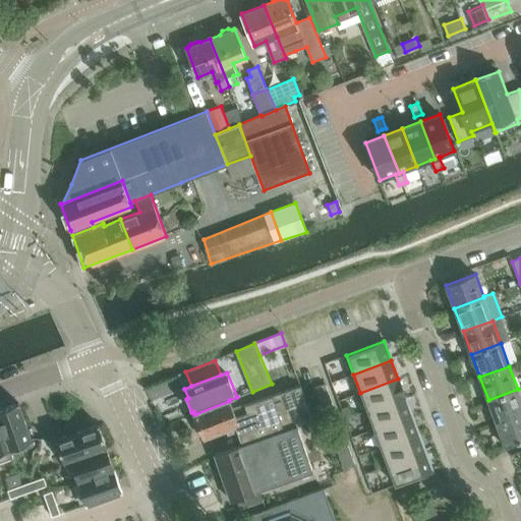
[(398,379),(360,393),(367,411),(404,397),(398,379)]
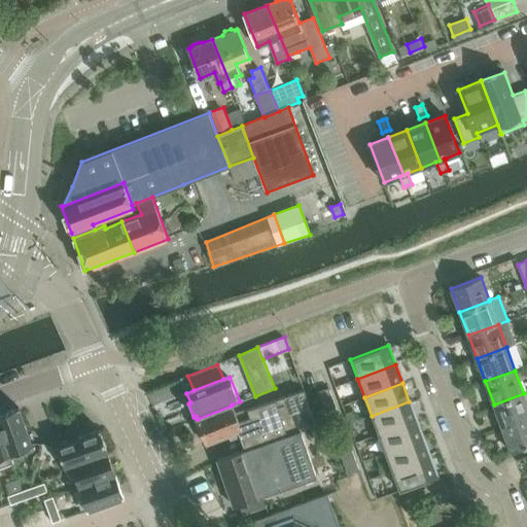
[(329,388),(318,392),(320,400),(332,396),(329,388)]
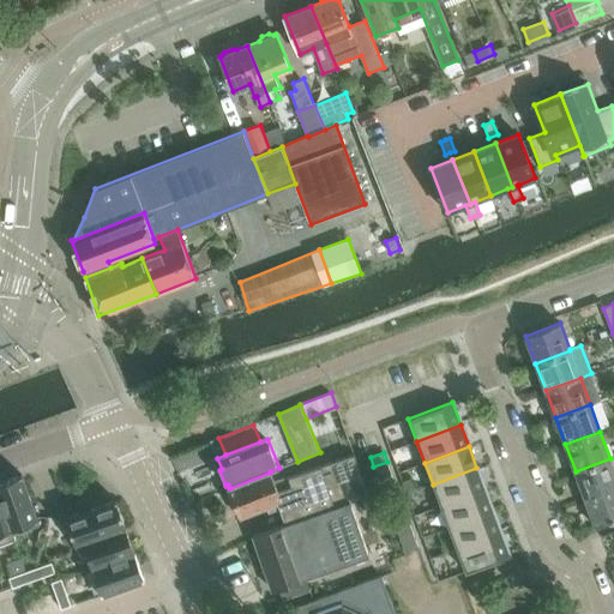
[(281,509),(287,525),(350,504),(350,503),(368,495),(354,456),(289,479),(289,476),(274,482),(270,473),(230,488),(232,491),(228,492),(233,504),(235,503),(241,518),(268,509),(269,512),(281,509)]
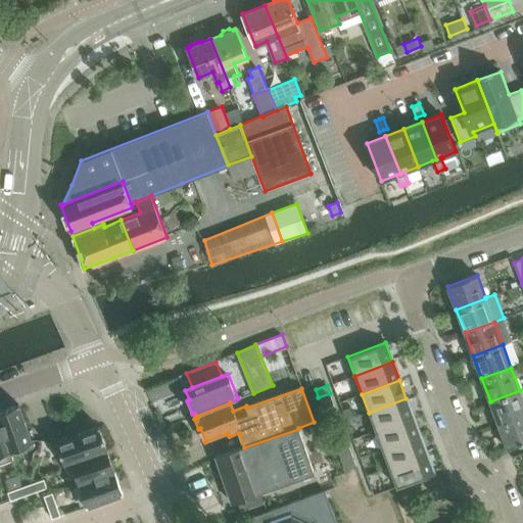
[(522,399),(520,390),(490,401),(498,424),(522,415),(522,399)]
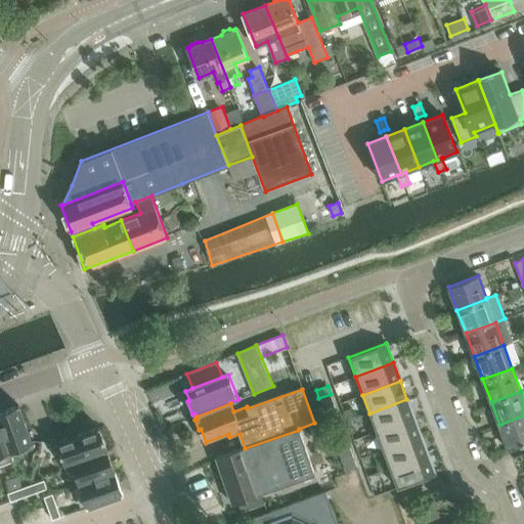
[(331,394),(318,398),(321,405),(334,401),(331,394)]
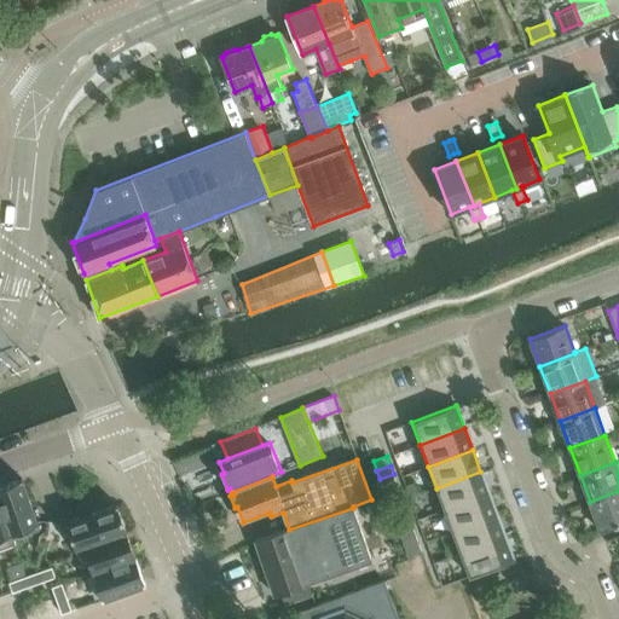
[(480,472),(437,489),(444,510),(489,493),(480,472)]
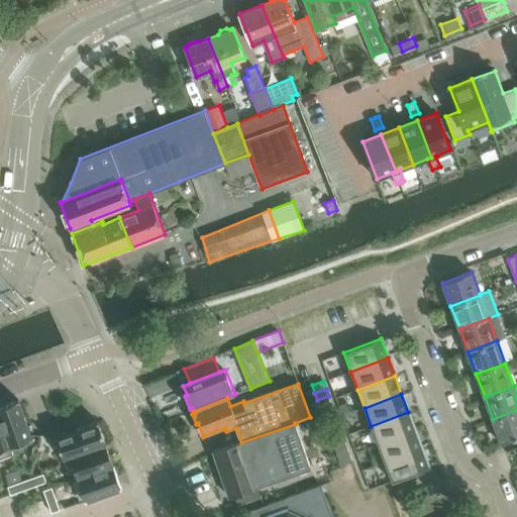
[(329,396),(317,400),(320,408),(331,404),(329,396)]
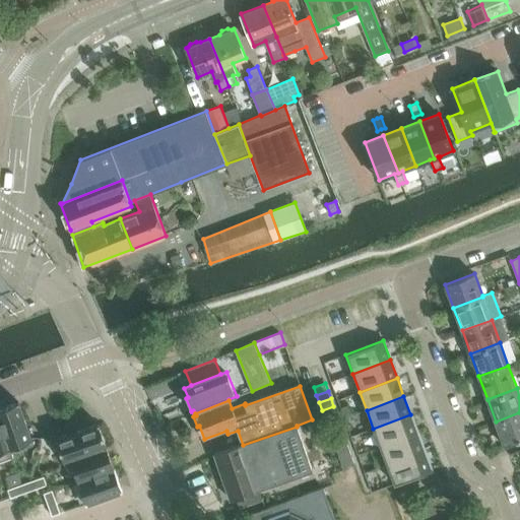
[(19,402),(0,408),(0,419),(13,457),(14,457),(12,452),(34,445),(31,437),(28,429),(20,407),(20,405),(19,402)]
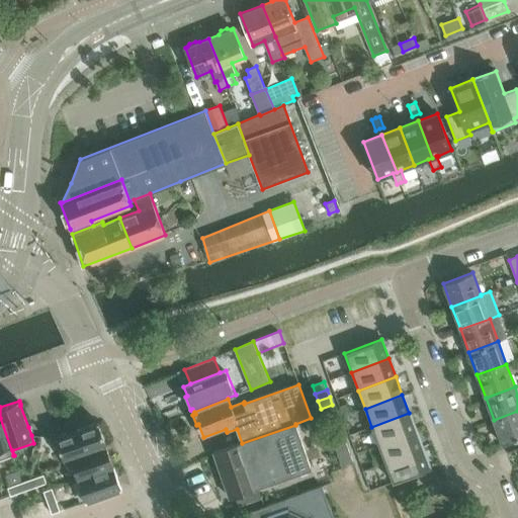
[(517,411),(494,420),(503,444),(517,437),(517,411)]
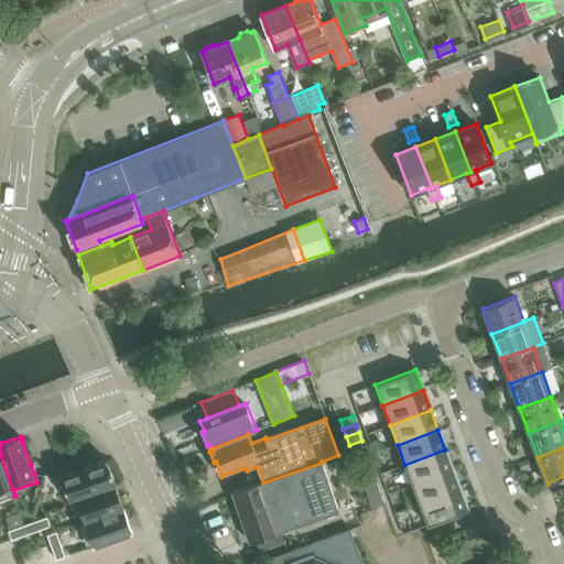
[(445,449),(404,465),(412,485),(453,469),(445,449)]
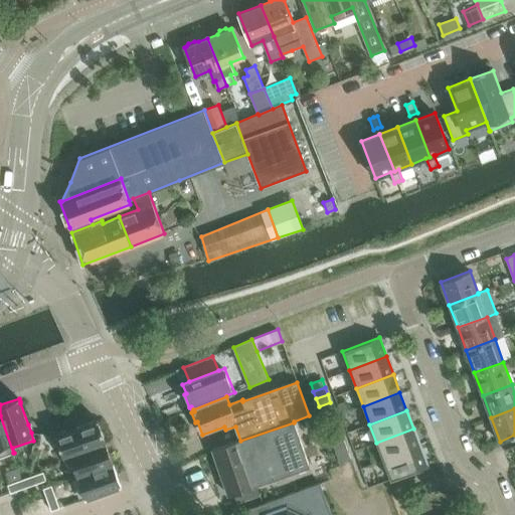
[(0,415),(0,457),(13,453),(0,415)]
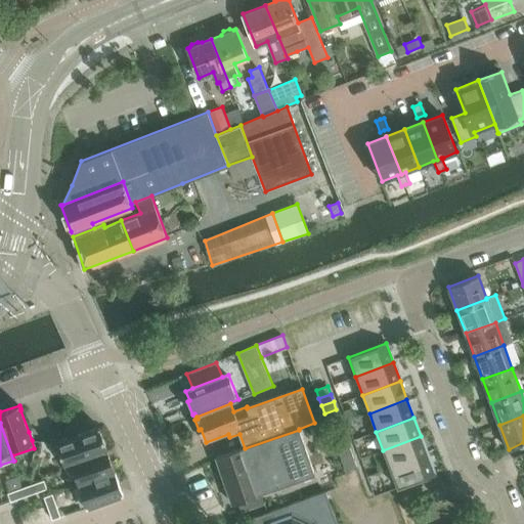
[(64,466),(71,463),(106,450),(107,449),(99,427),(56,442),(64,466)]
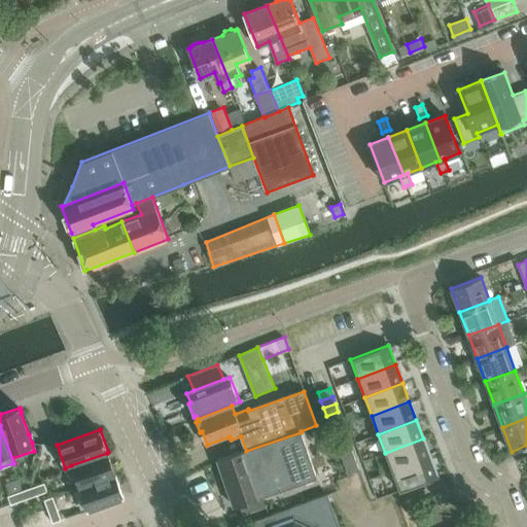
[(317,477),(301,432),(246,451),(218,460),(234,506),(317,477)]
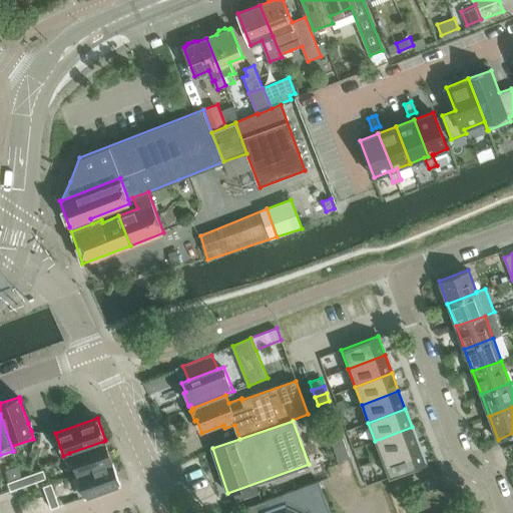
[(339,427),(328,431),(331,439),(342,435),(339,427)]
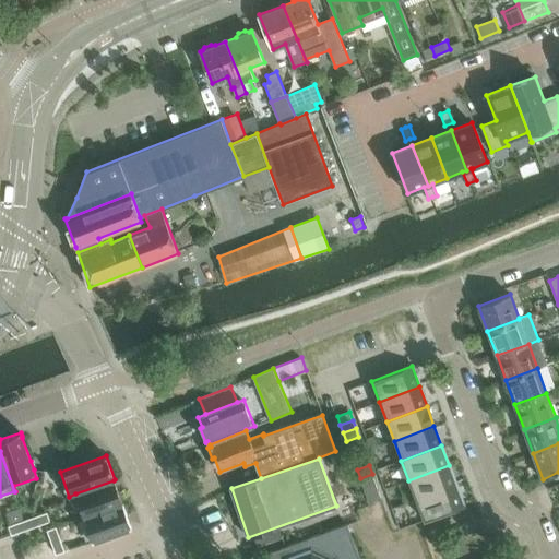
[(449,465),(408,480),(416,500),(455,485),(449,465)]
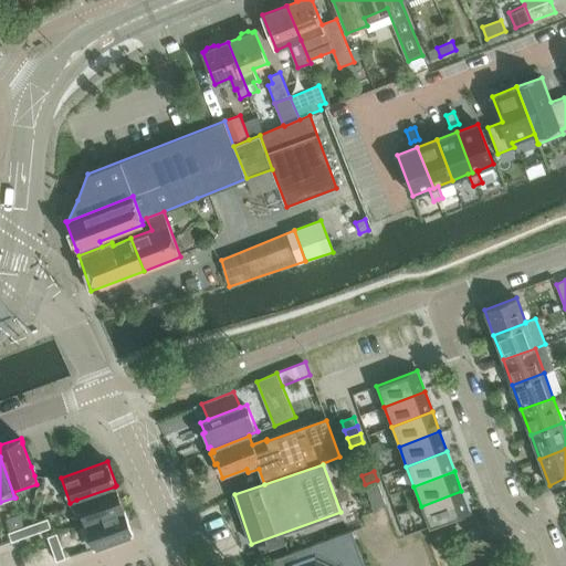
[(377,480),(365,484),(367,492),(380,488),(377,480)]
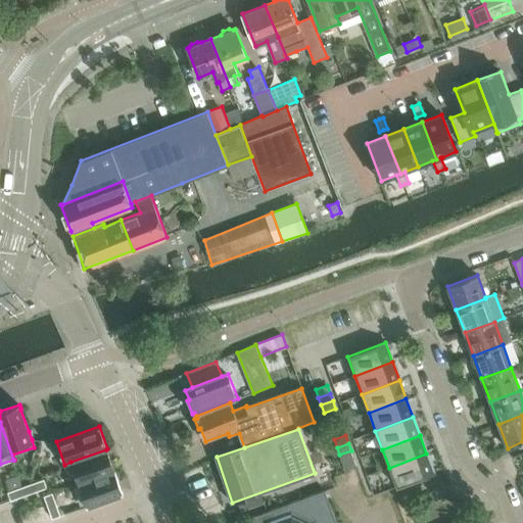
[(107,448),(70,462),(79,483),(115,471),(107,448)]
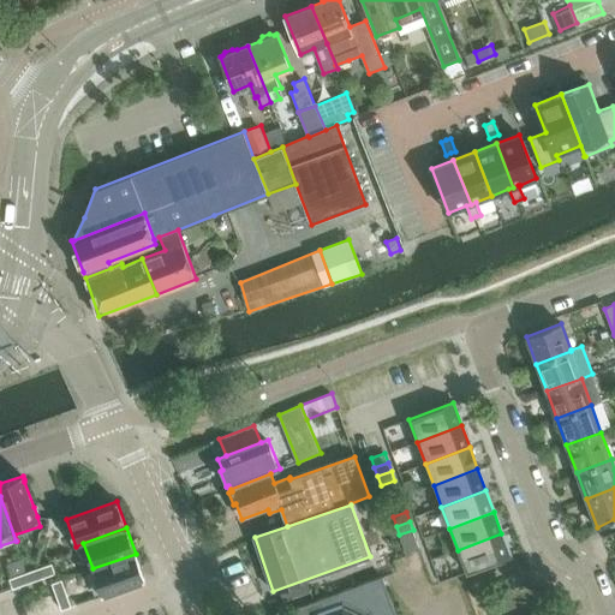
[(413,530),(399,535),(402,544),(416,539),(413,530)]
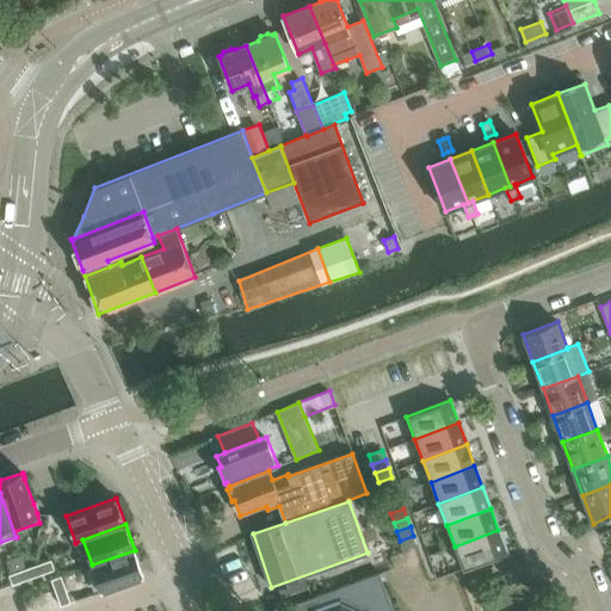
[(498,530),(455,547),(463,569),(506,553),(498,530)]
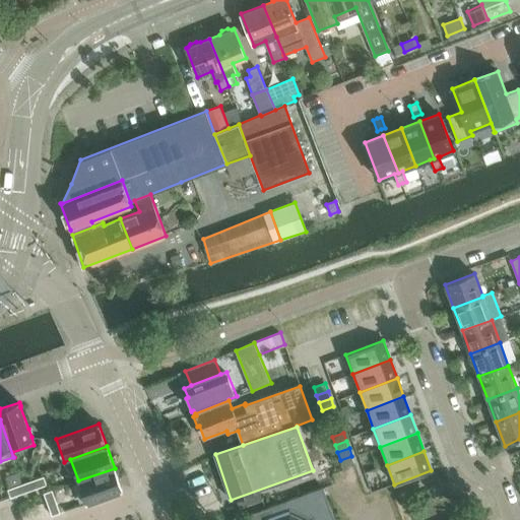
[(351,456),(340,460),(343,467),(354,463),(351,456)]
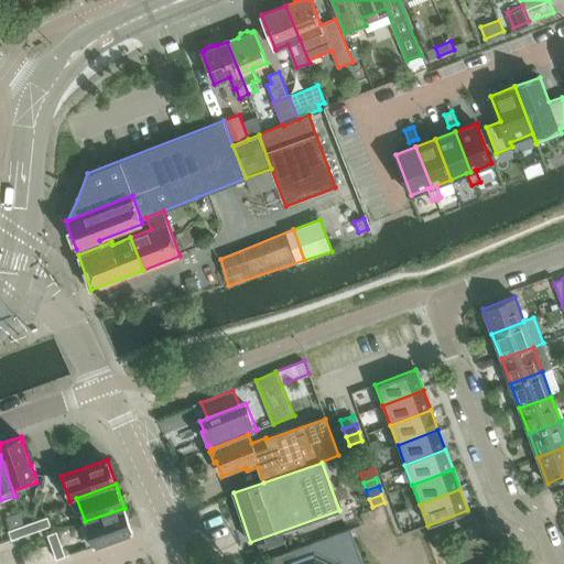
[(125,508),(85,521),(94,546),(133,532),(125,508)]
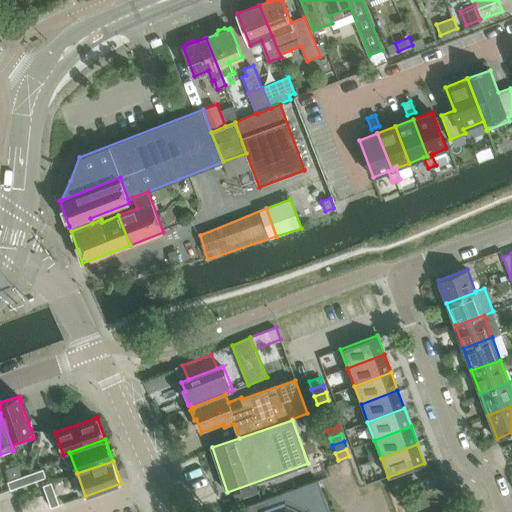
[(43,469),(33,473),(36,481),(41,479),(46,477),(43,469)]
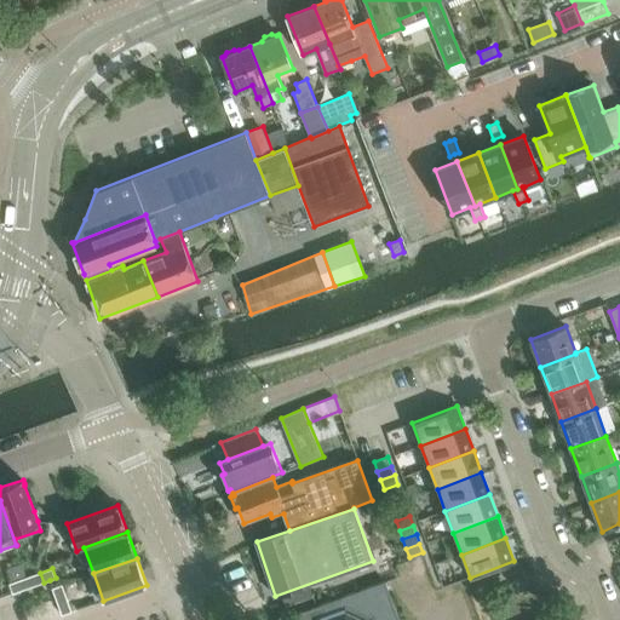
[(40,573),(27,577),(30,587),(44,583),(40,573)]
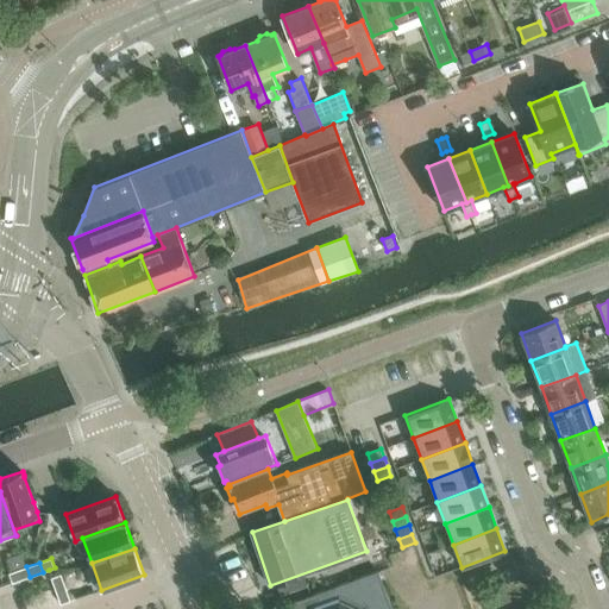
[(26,566),(8,573),(12,583),(30,577),(26,566)]
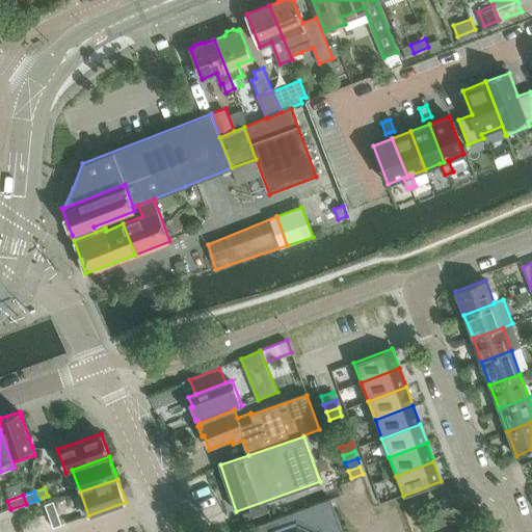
[(343,531),(331,499),(258,526),(254,531),(343,531)]
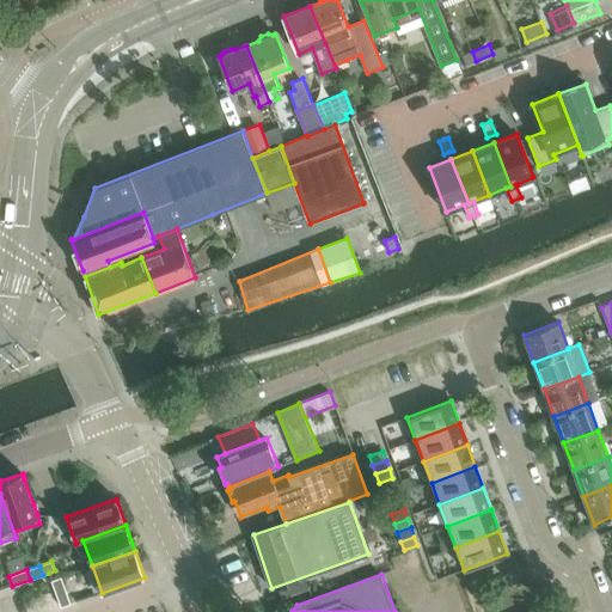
[(61,576),(51,580),(56,593),(66,589),(61,576)]
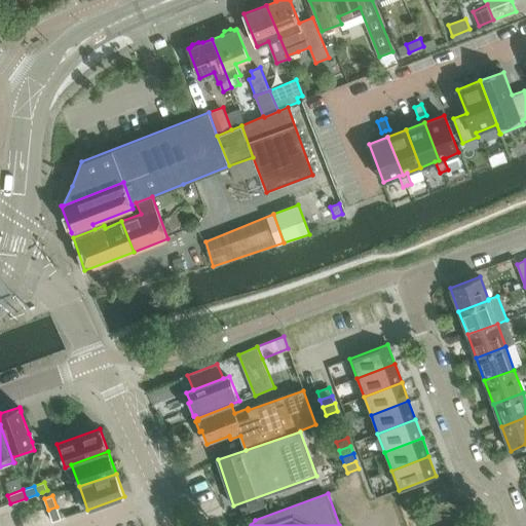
[(57,506),(48,510),(52,522),(62,519),(57,506)]
